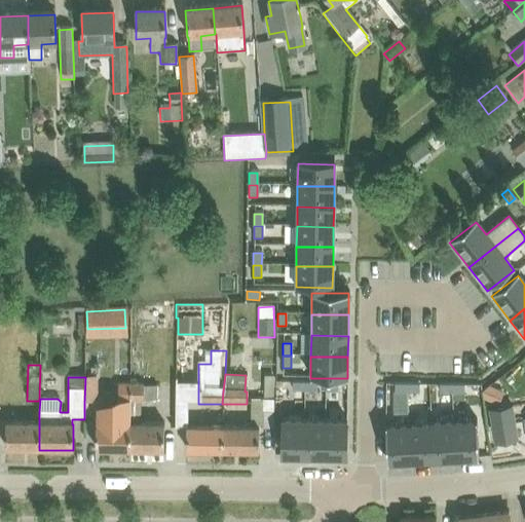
[(97,377),(85,377),(84,403),(97,403),(97,377)]
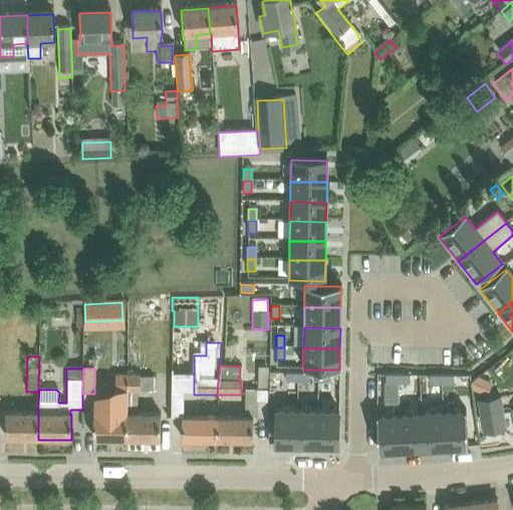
[(258,371),(258,394),(267,394),(267,371),(258,371)]
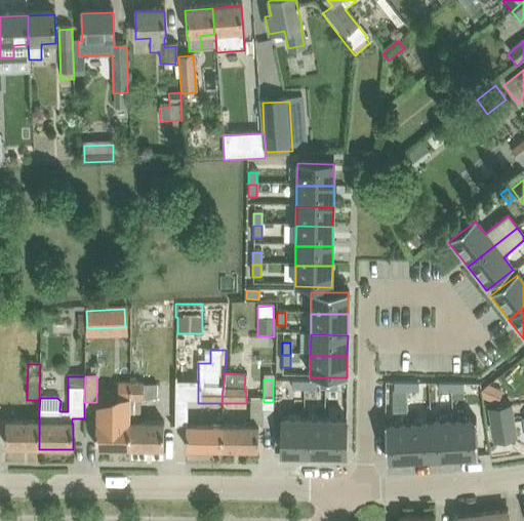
[(172,402),(197,401),(197,381),(171,382),(172,402)]
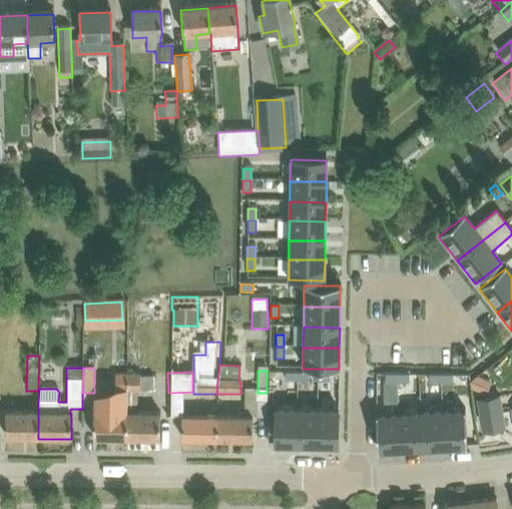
[(297,374),(285,374),(285,382),(297,382),(297,374)]
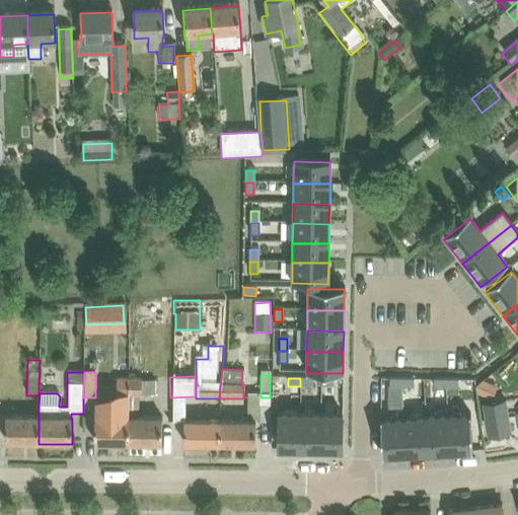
[(312,378),(300,378),(300,386),(312,386),(312,378)]
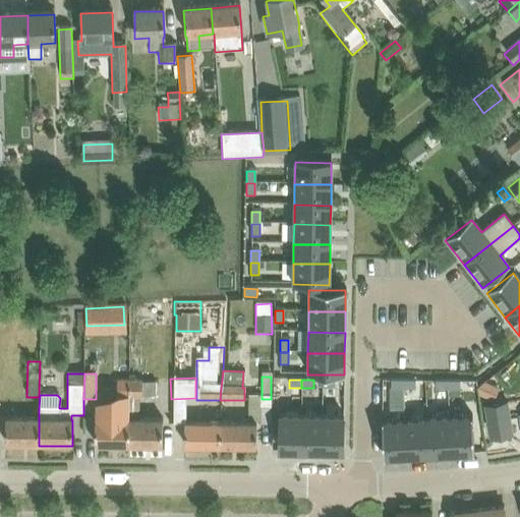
[(322,381),(322,389),(334,389),(334,381),(322,381)]
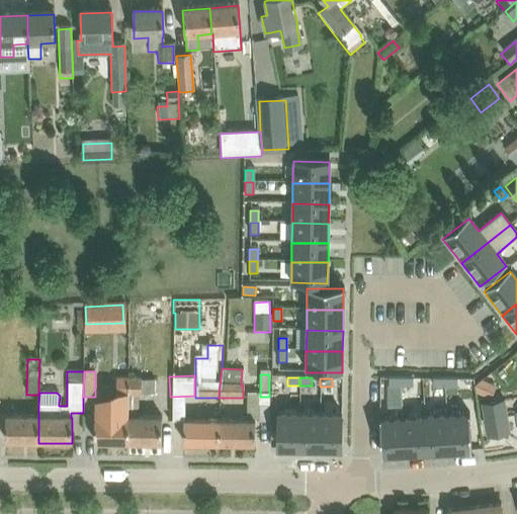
[(128,396),(128,380),(116,379),(116,388),(115,396),(128,396)]
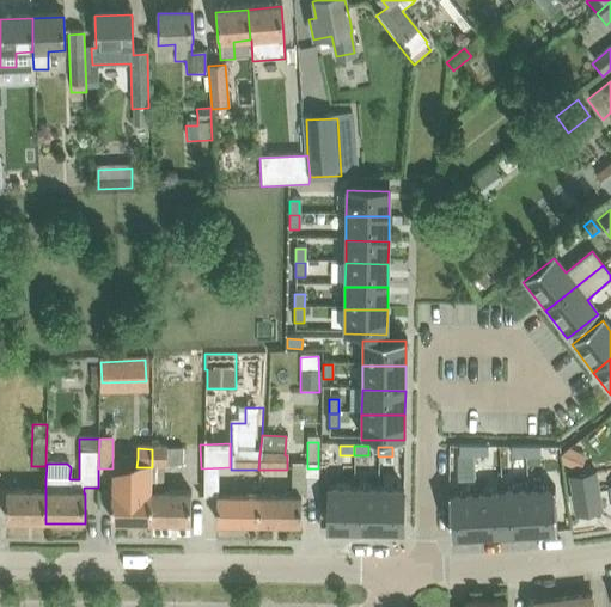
[(459,448),(458,458),(474,458),(474,448),(459,448)]
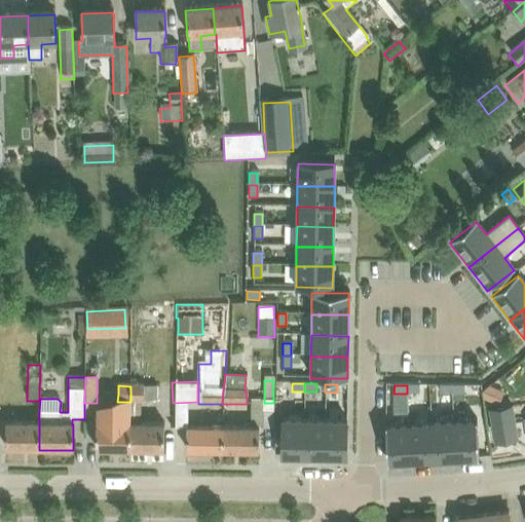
[(407,385),(407,394),(419,394),(419,385),(407,385)]
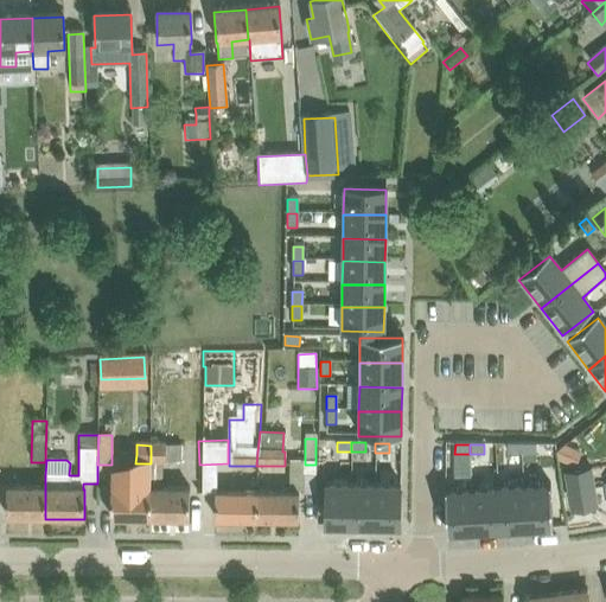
[(506,444),(506,455),(521,455),(521,446),(506,444)]
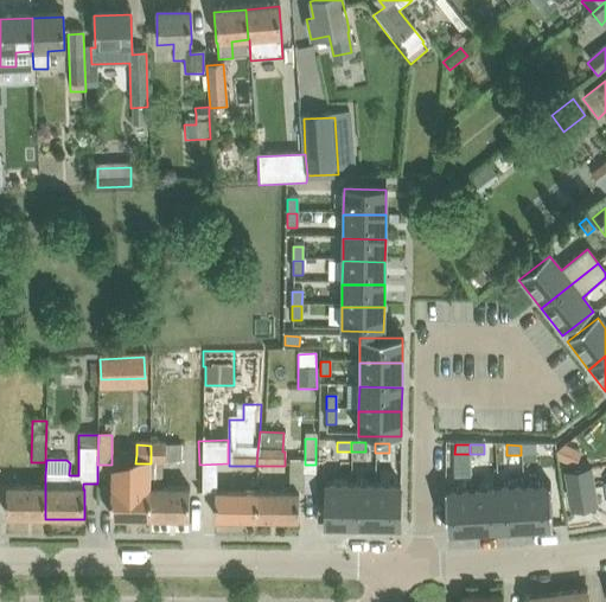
[(165,446),(151,446),(151,463),(165,463),(165,446)]
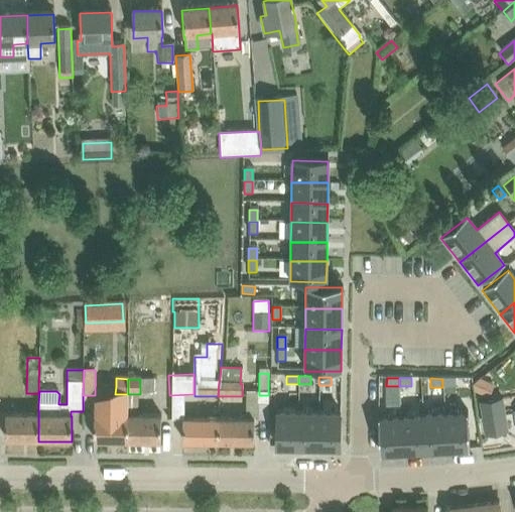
[(442,379),(442,387),(455,387),(455,379),(442,379)]
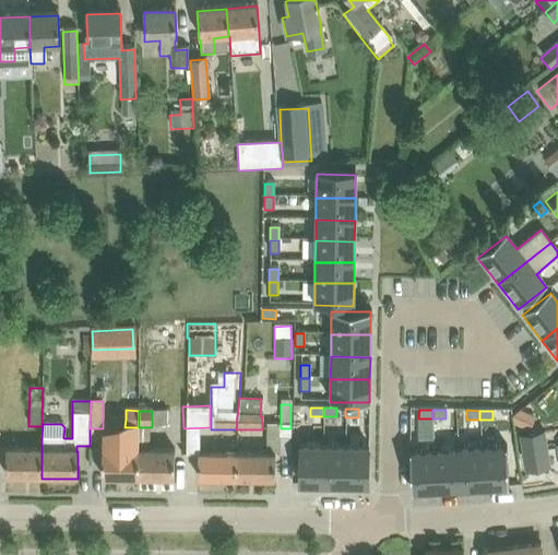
[(529,432),(534,417),(519,411),(511,416),(512,426),(529,432)]
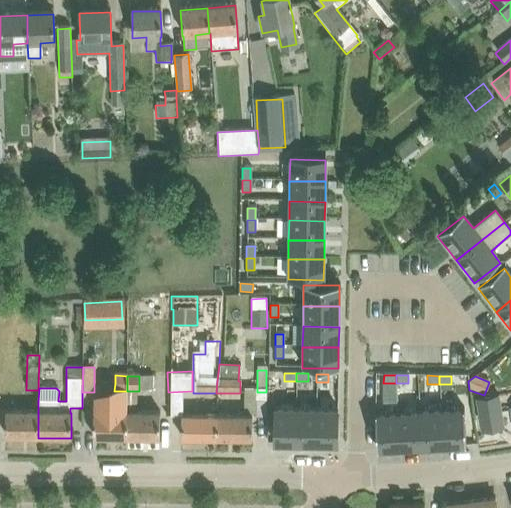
[(126,439),(126,413),(127,391),(114,391),(115,383),(110,383),(110,390),(101,393),(101,413),(93,413),(93,438),(126,439)]
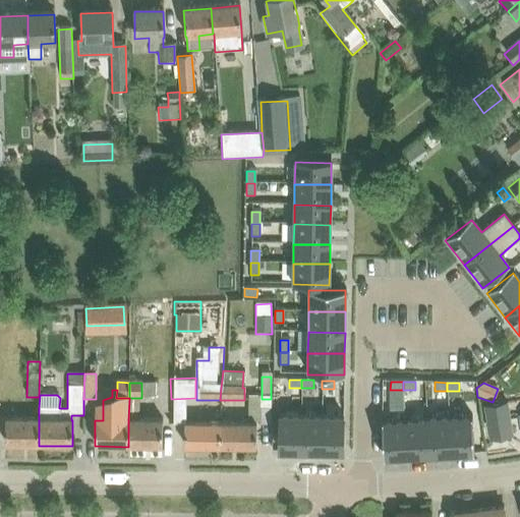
[(484,408),(489,440),(512,436),(506,404),(484,408)]
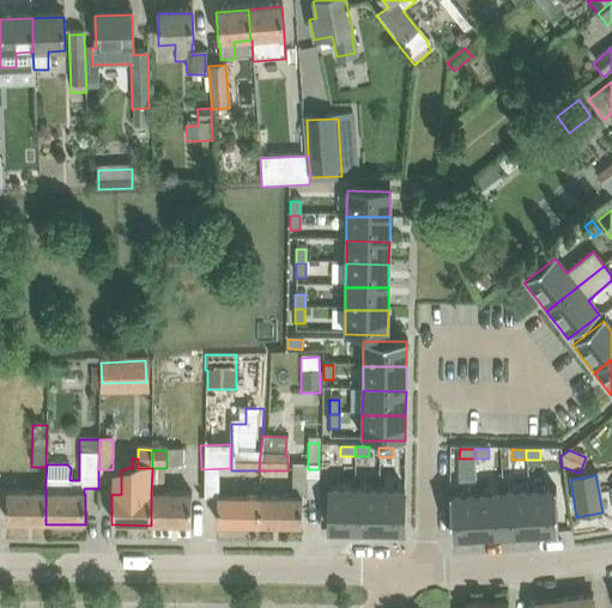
[(328,490),(327,533),(353,533),(353,490),(328,490)]
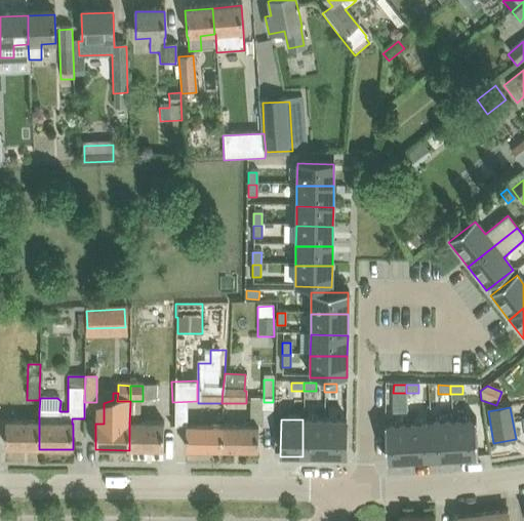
[(303,419),(303,456),(323,456),(324,419),(303,419)]
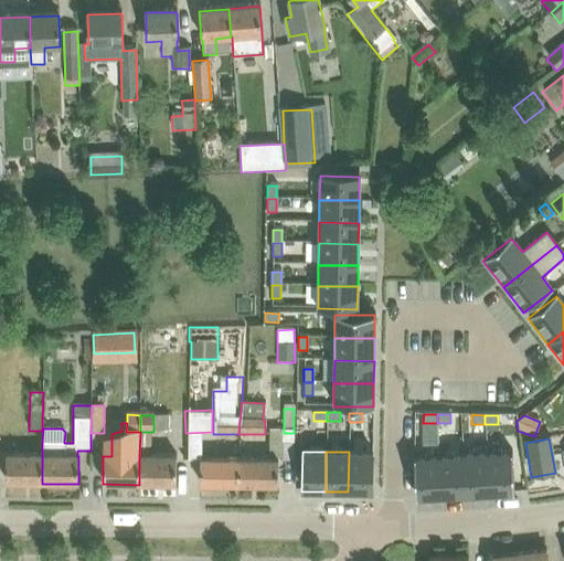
[(349,452),(348,491),(372,493),(372,453),(349,452)]
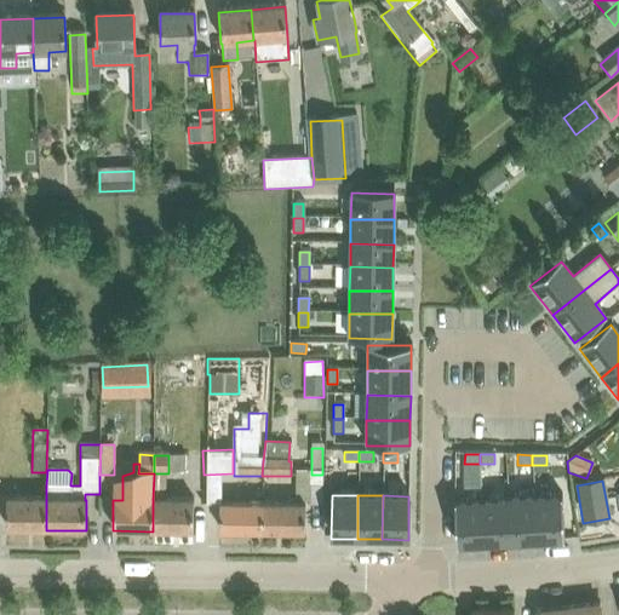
[(561,496),(534,498),(537,541),(563,540),(561,496)]
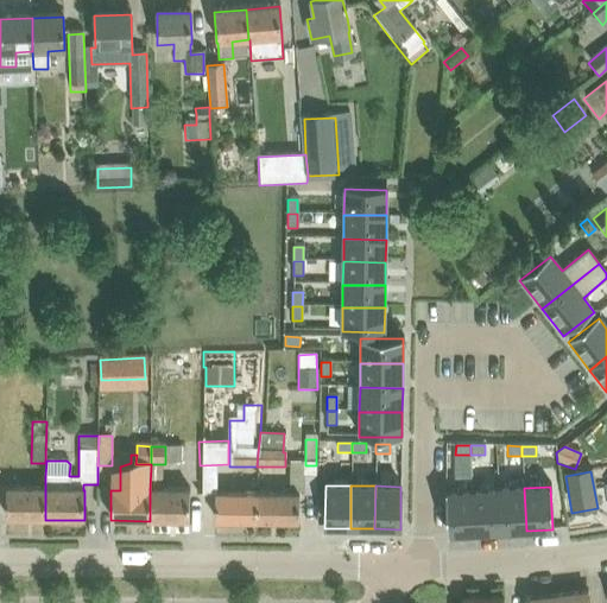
[(524,488),(498,490),(500,533),(526,531),(524,488)]
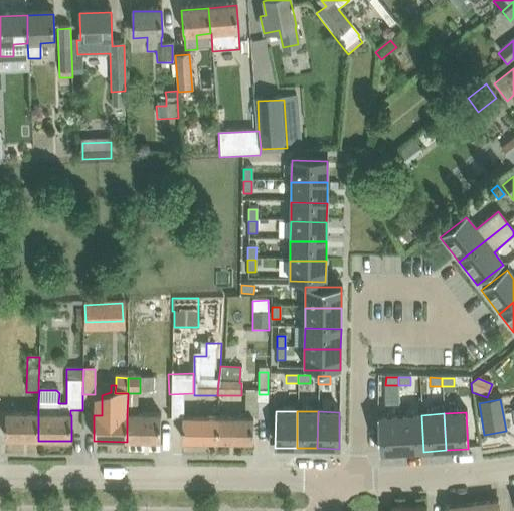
[(4,440),(38,441),(38,415),(5,415),(4,440)]
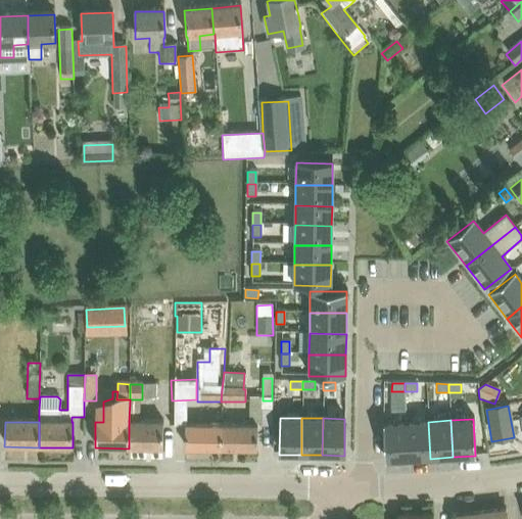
[(162,449),(162,423),(129,422),(129,449),(162,449)]
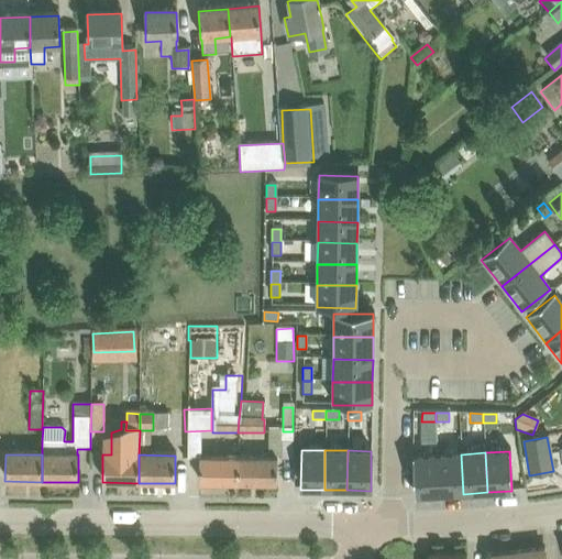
[(461,455),(437,456),(439,495),(463,494),(461,455)]
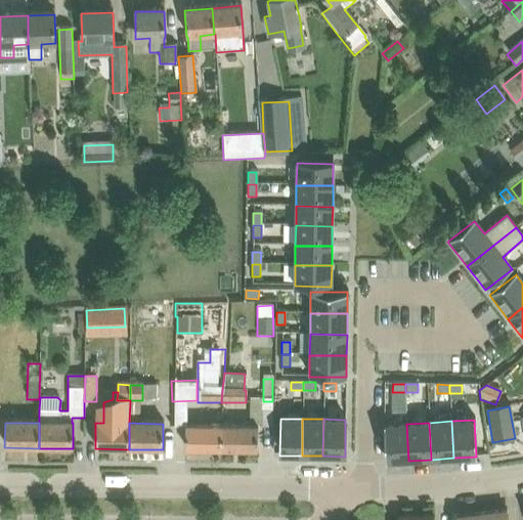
[(406,424),(384,425),(385,462),(408,461),(406,424)]
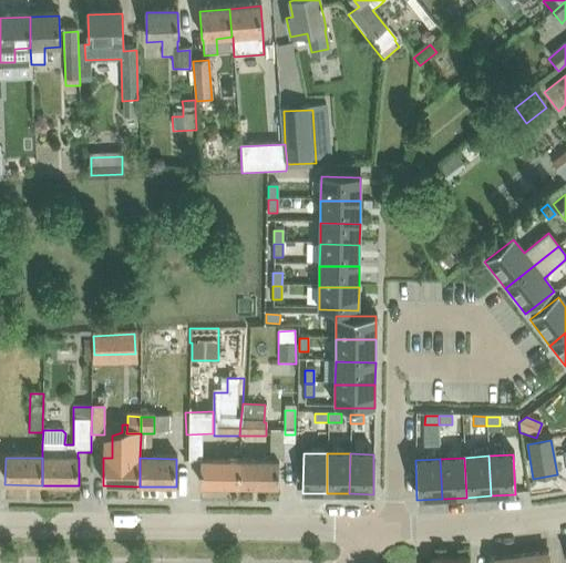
[(201,488),(239,488),(240,462),(201,462),(201,488)]
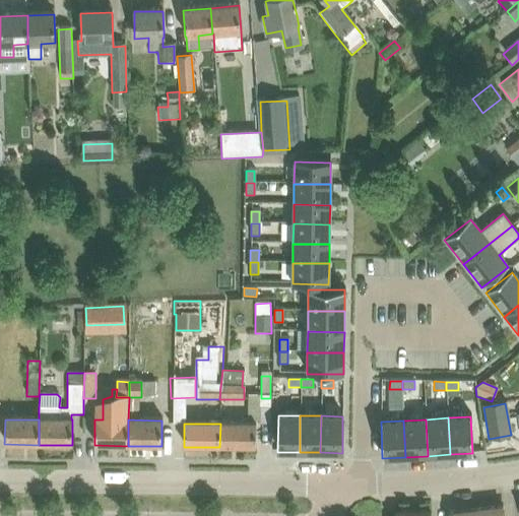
[(255,447),(255,431),(255,424),(220,424),(219,447),(255,447)]
